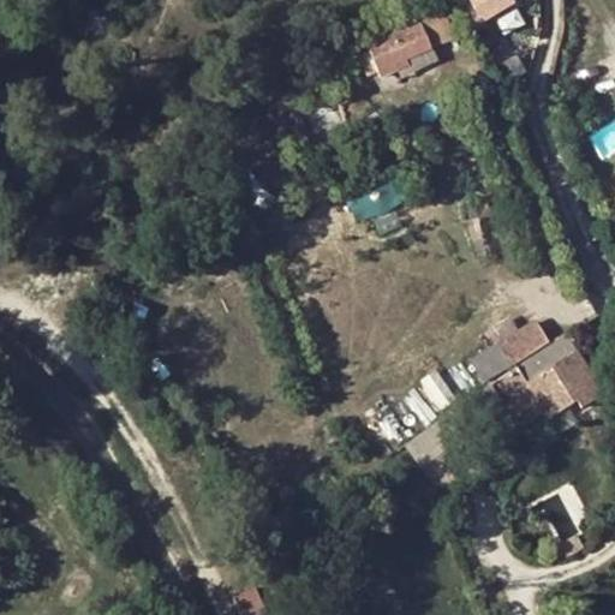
[(406,60),(431,49),(430,48),(455,37),(437,0),(436,0),(415,10),(419,19),(366,42),(370,49),(359,54),(368,73),(377,70),(381,77),(395,70),(408,64),(406,60)]
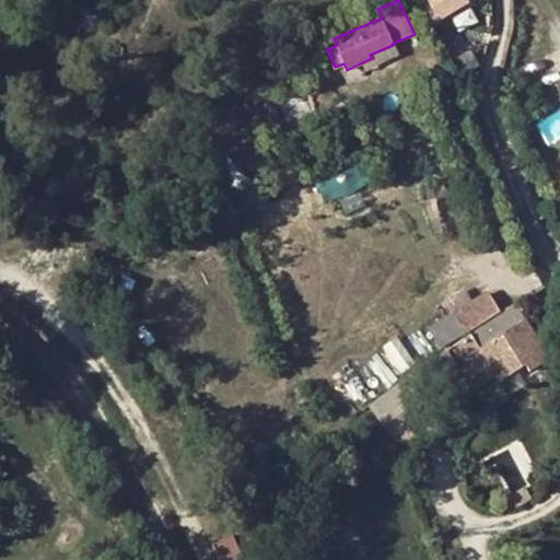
[(439,20),(466,2),(464,0),(418,0),(419,1),(432,24),(439,20)]
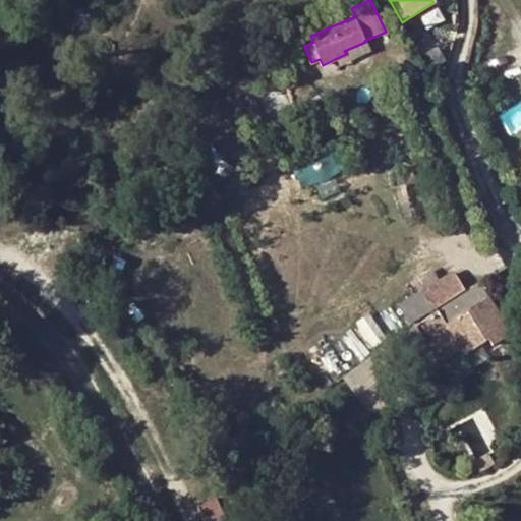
[(344,51),(346,54),(335,59),(338,67),(370,53),(365,42),(344,51)]
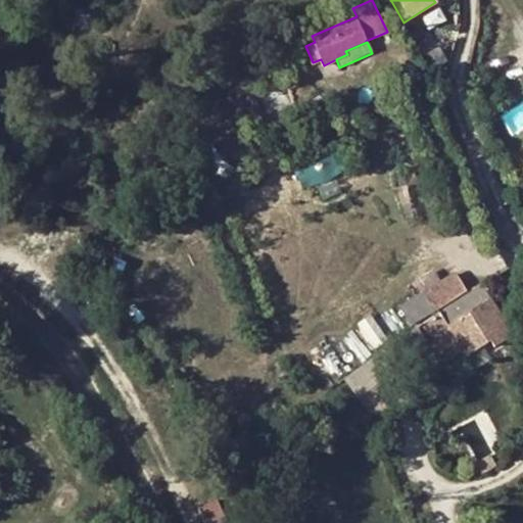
[(217,127),(200,135),(208,155),(217,177),(231,172),(223,152),(219,153),(212,139),(220,133),(217,127)]
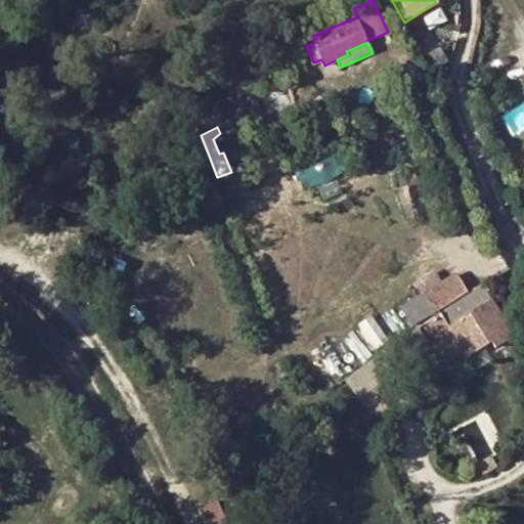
[(426,295),(436,311),(467,291),(455,275),(426,295)]
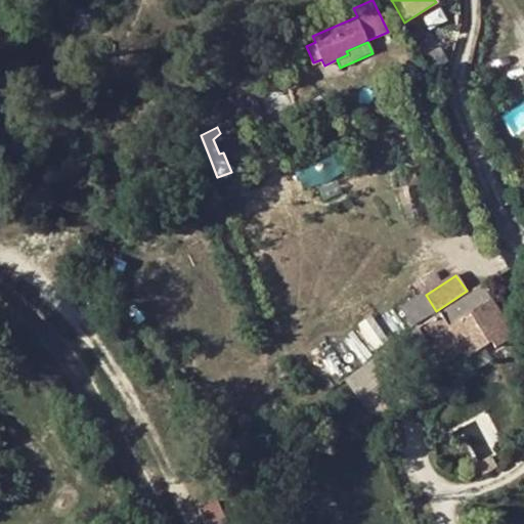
[(442,354),(443,354),(457,344),(467,357),(484,345),(491,341),(495,347),(515,335),(482,286),(423,324),(442,354)]
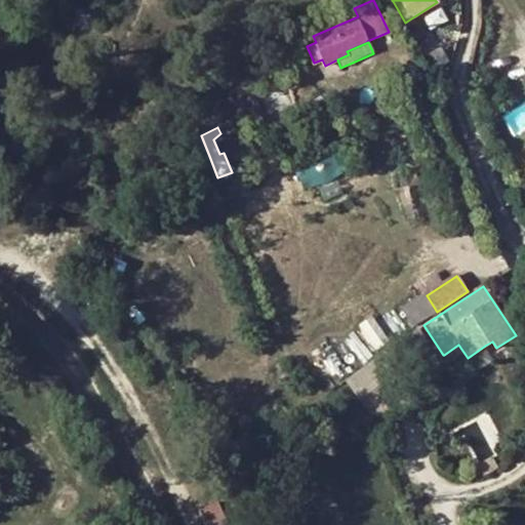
[(411,328),(437,312),(427,295),(401,312),(411,328)]
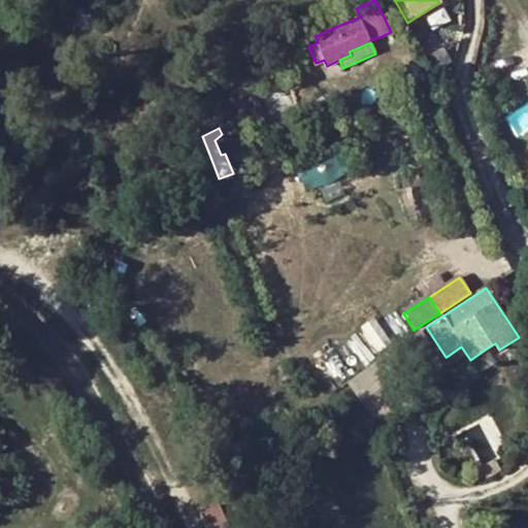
[(429,343),(421,330),(404,341),(413,354),(429,343)]
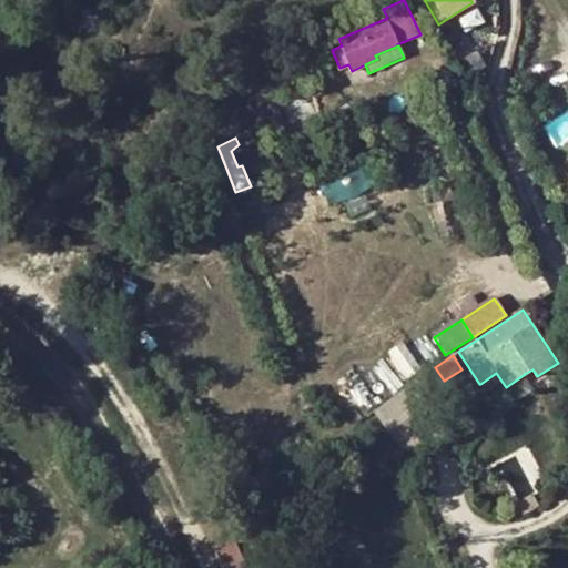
[(525,374),(529,382),(537,376),(533,369),(525,374)]
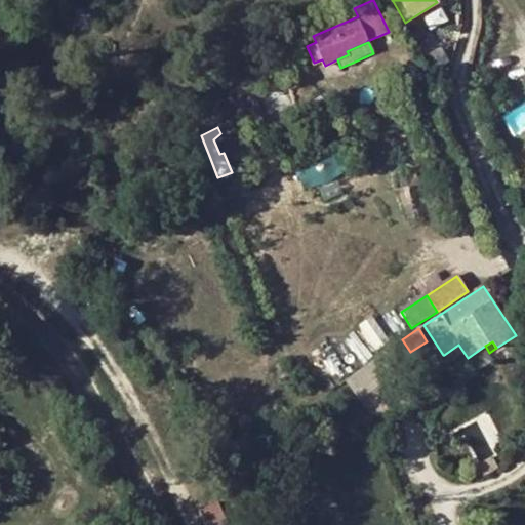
[(217,502),(199,510),(206,524),(220,524),(226,523),(217,502)]
